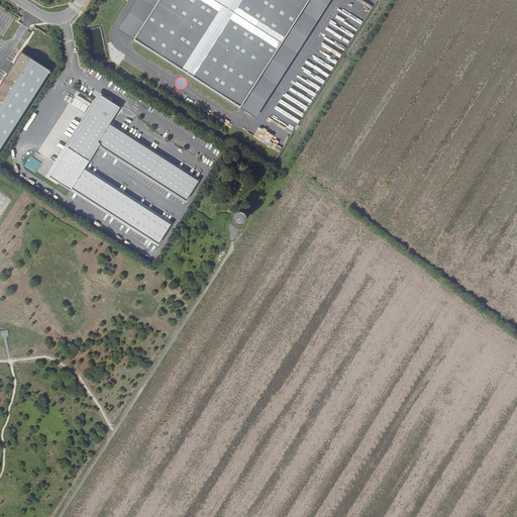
[(137,0),(118,30),(133,39),(159,0),(137,0)]
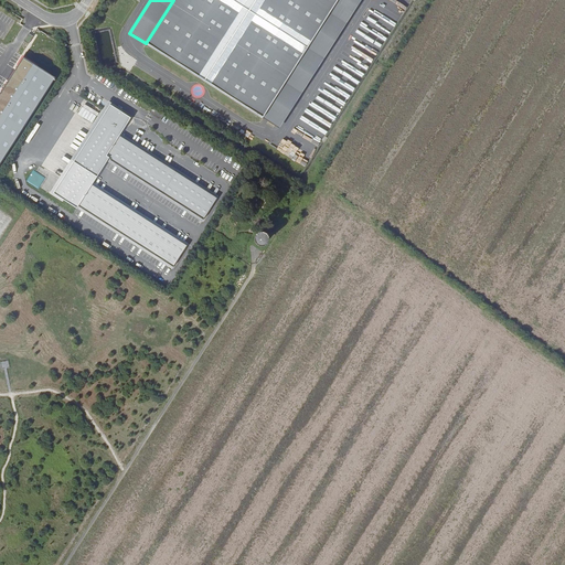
[(173,0),(146,43),(263,118),(338,0),(173,0)]
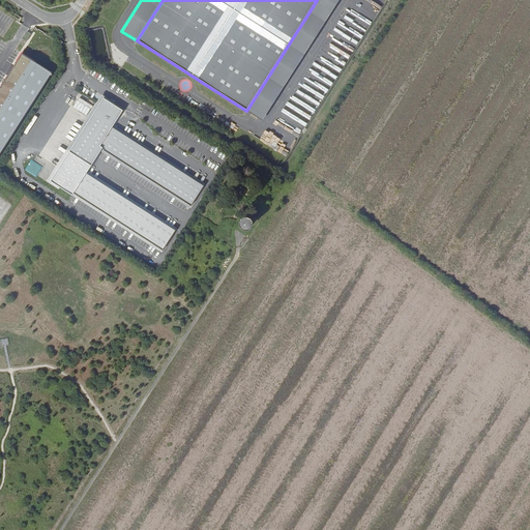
[(317,0),(246,111),(262,120),(337,0),(317,0)]
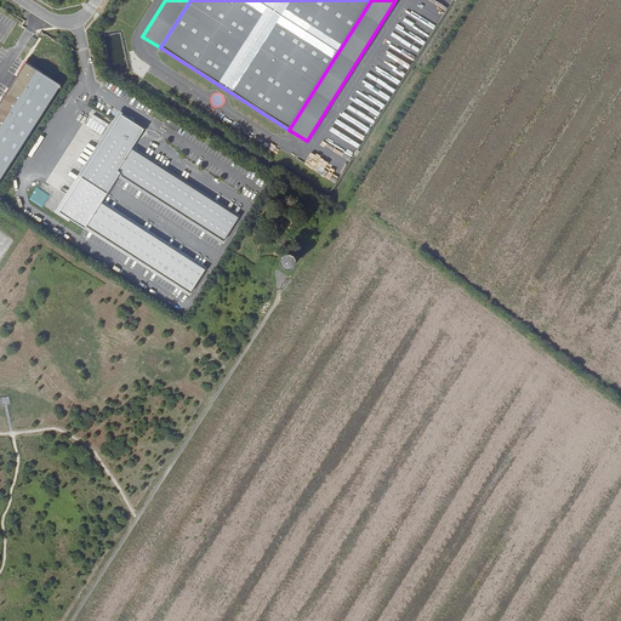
[(0,180),(61,85),(26,63),(0,103),(0,180)]
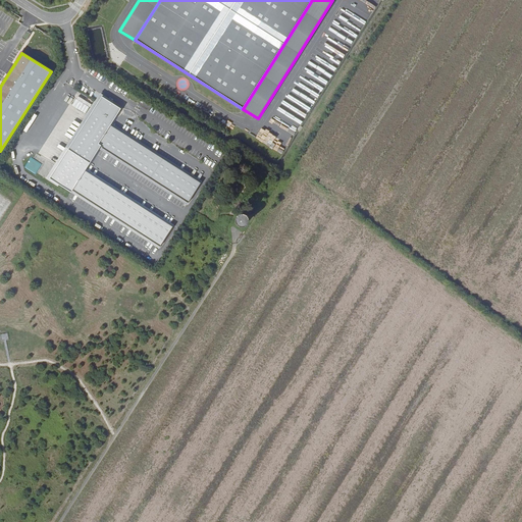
[(102,97),(112,104),(113,102),(101,95),(47,179),(58,187),(59,185),(49,178),(102,97)]
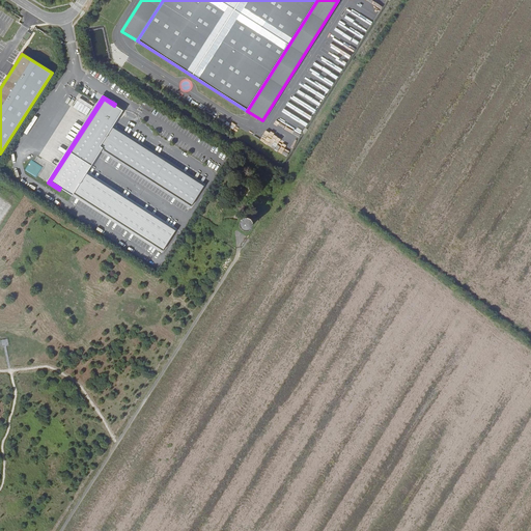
[(114,106),(104,99),(50,182),(60,188),(72,196),(74,194),(163,251),(175,230),(86,173),(87,171),(101,151),(103,148),(104,149),(103,150),(191,206),(204,187),(112,128),(113,126),(122,111),(114,106)]
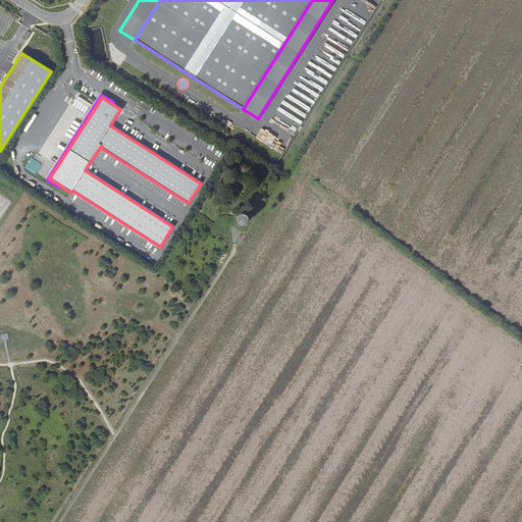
[(110,125),(201,184),(202,181),(111,123),(110,125)]
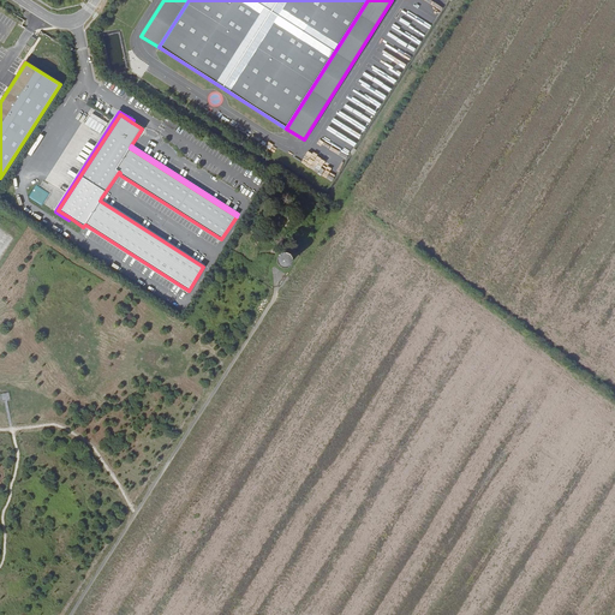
[(117,175),(220,242),(221,239),(119,174),(120,173),(119,172),(117,175)]
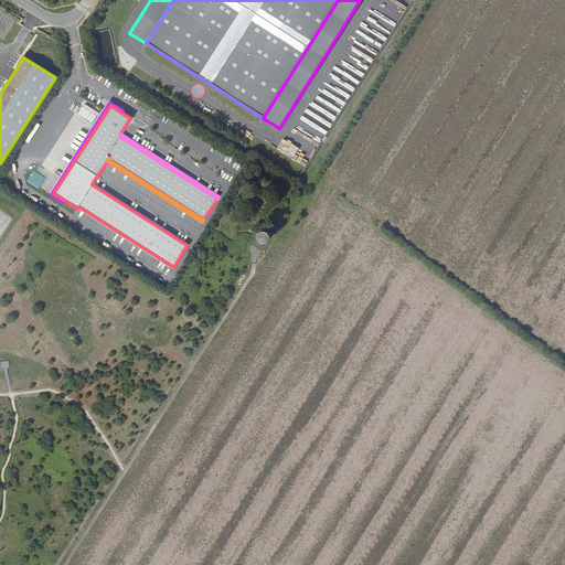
[(27,182),(39,189),(45,178),(33,170),(27,182)]
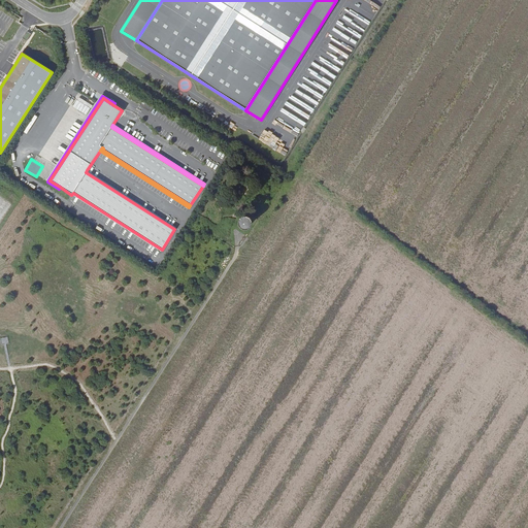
[(86,172),(174,229),(176,227),(87,170),(86,172)]
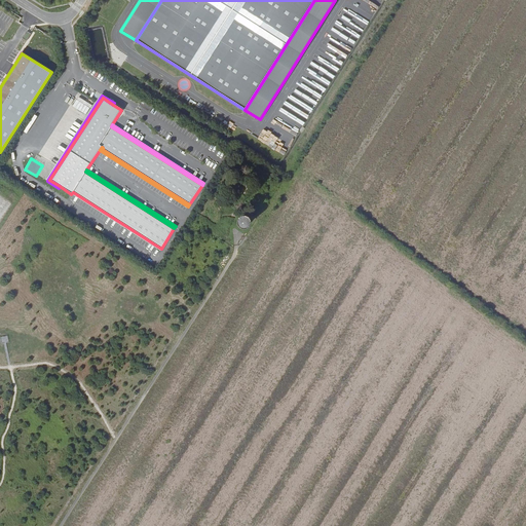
[(73,192),(71,194),(160,251),(161,249),(73,192)]
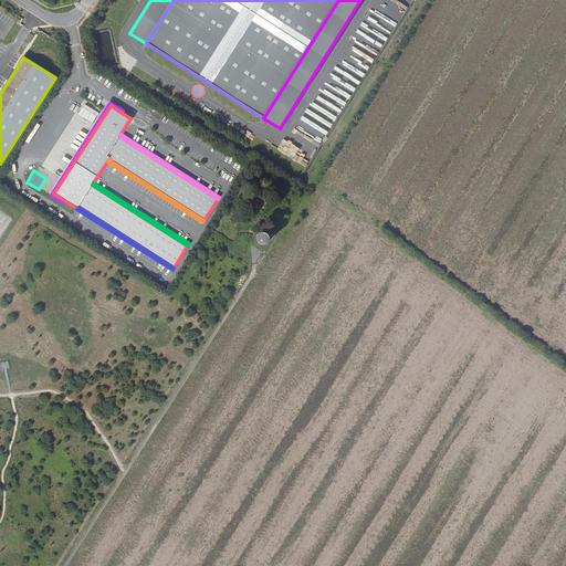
[(259,234),(260,245),(272,244),(271,233),(259,234)]
